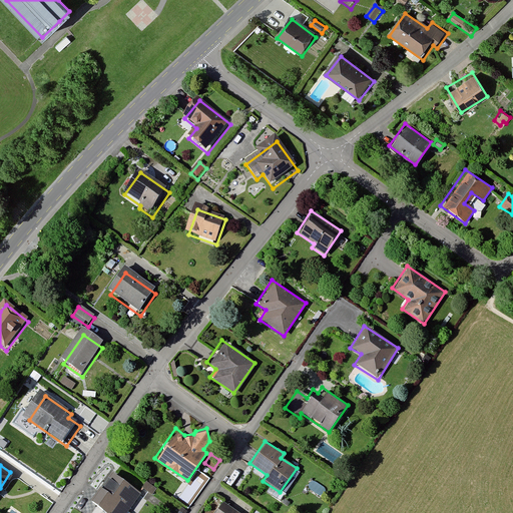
[(123,512),(141,490),(110,468),(89,496),(112,512),(123,512)]
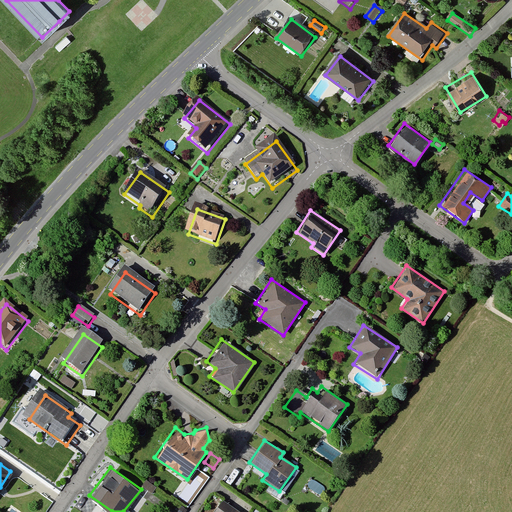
[(146,480),(142,486),(151,493),(156,486),(146,480)]
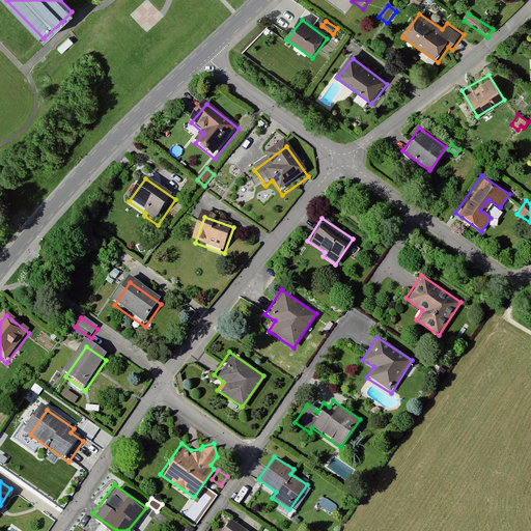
[(252,530),(229,516),(220,530),(252,530)]
